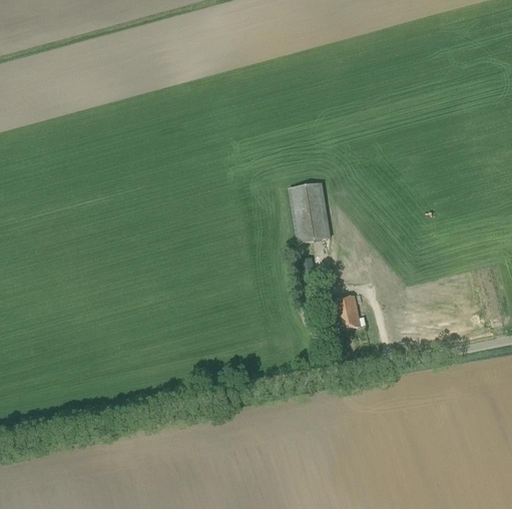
[(299,241),(330,236),(321,182),(290,187),(299,241)]
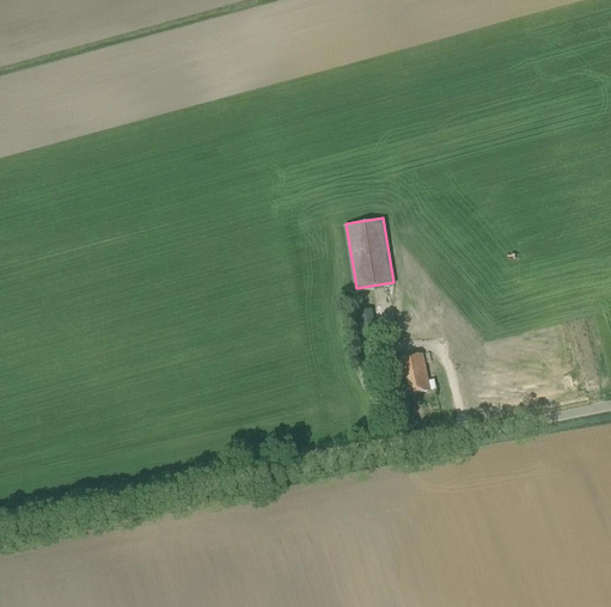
[(358,363),(373,360),(367,332),(378,330),(373,306),(378,305),(374,289),(346,294),(348,310),(353,336),(358,363)]
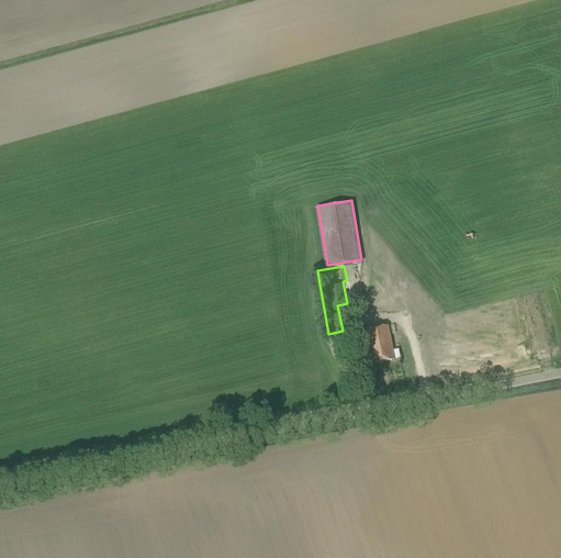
[(393,347),(389,323),(356,330),(360,348),(367,347),(370,361),(401,355),(399,346),(393,347)]
